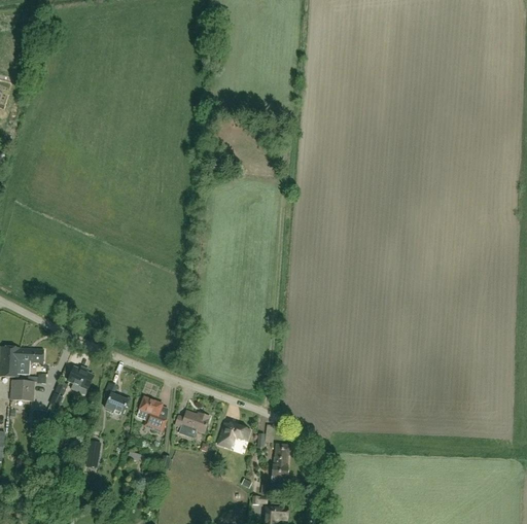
[(44,349),(21,347),(1,346),(0,361),(0,374),(19,376),(20,360),(43,361),(44,349)]
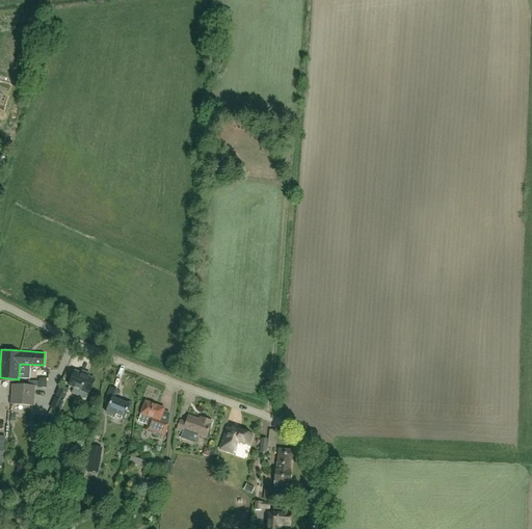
[(81,372),(75,369),(69,382),(74,385),(72,391),(86,397),(89,392),(95,378),(88,375),(90,372),(82,369),(81,372)]
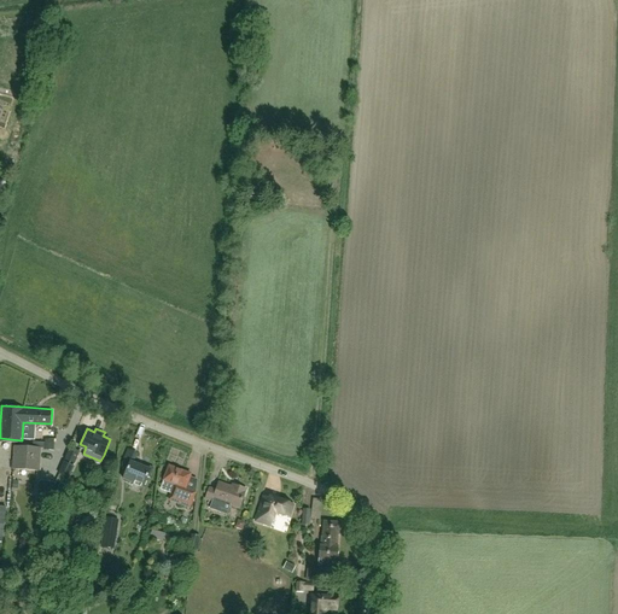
[(12,466),(39,468),(41,445),(15,444),(12,466)]
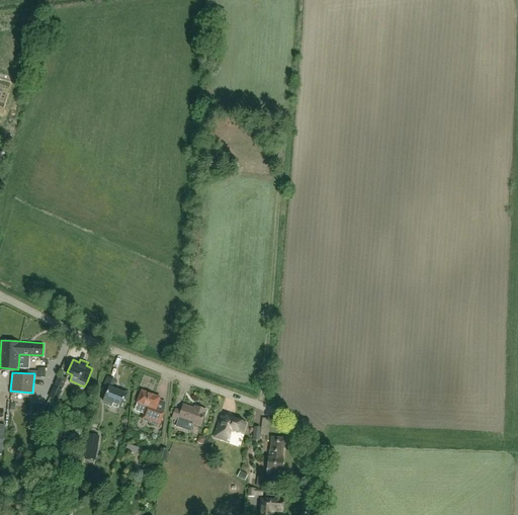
[(102,387),(107,389),(103,400),(120,407),(124,398),(125,399),(130,391),(120,388),(119,390),(111,387),(114,377),(107,374),(102,387)]
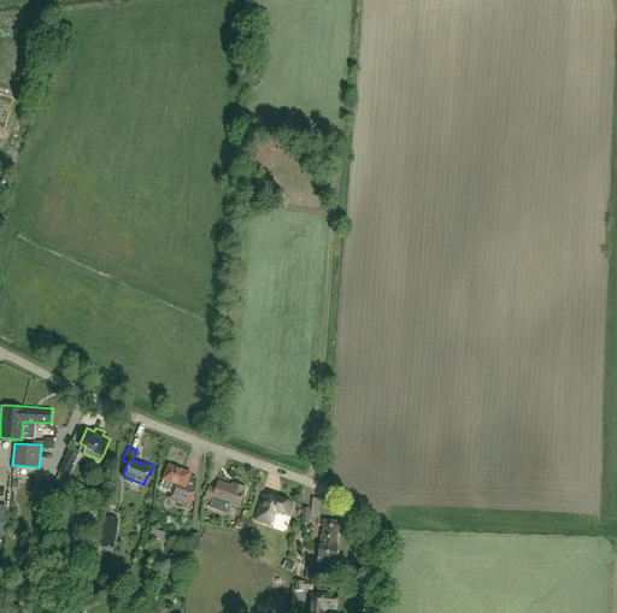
[(189,505),(195,489),(186,485),(191,473),(191,471),(169,463),(163,477),(164,477),(160,485),(171,490),(169,496),(177,500),(189,505)]
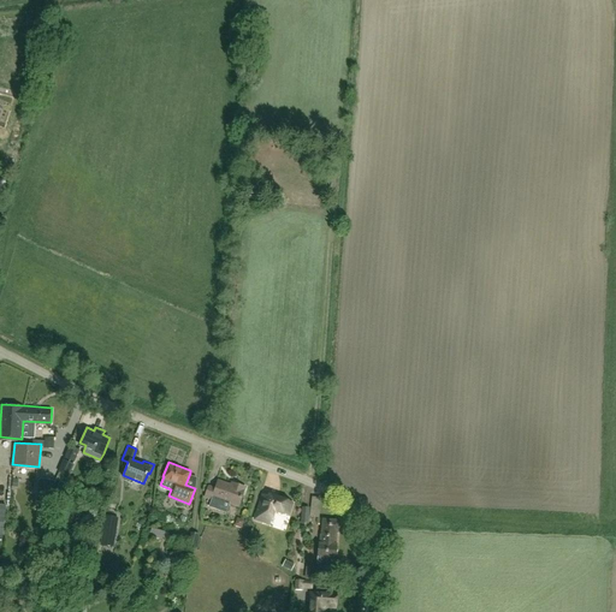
[(220,509),(224,499),(238,504),(246,485),(232,480),(231,483),(218,479),(215,486),(208,483),(205,495),(212,498),(209,504),(220,509)]
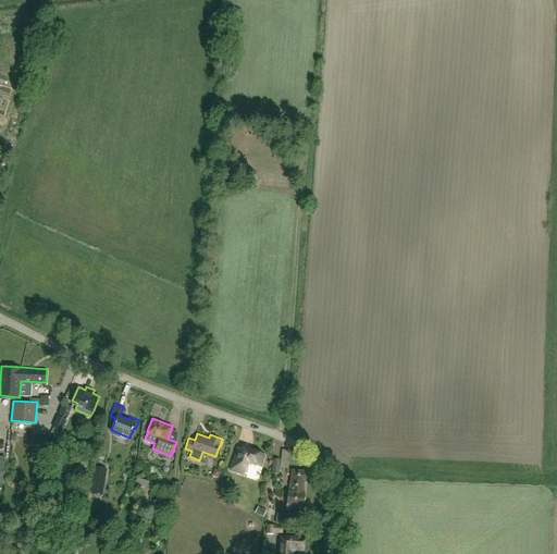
[(244,474),(248,459),(261,464),(264,453),(244,446),(244,447),(238,446),(231,469),(244,474)]
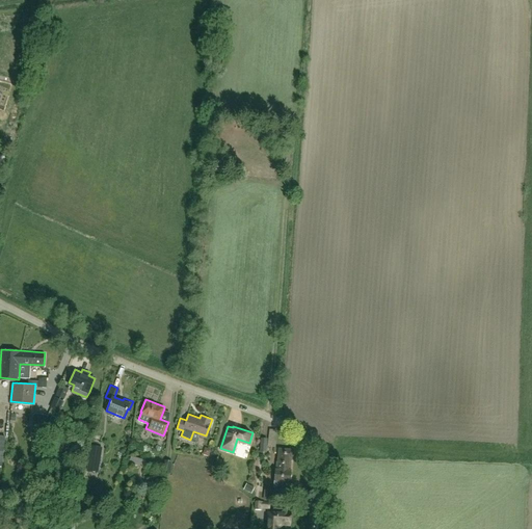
[(98,471),(101,446),(91,444),(87,469),(98,471)]
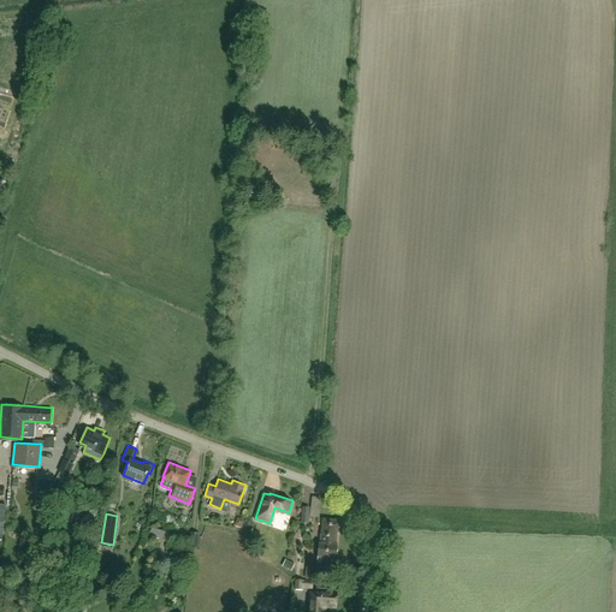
[(318,566),(335,568),(337,544),(335,544),(337,530),(339,530),(341,518),(323,517),(320,541),(318,566)]
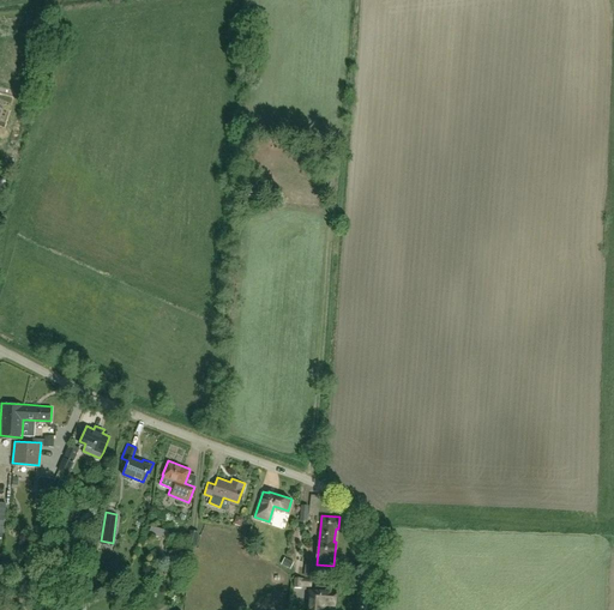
[(79,527),(68,524),(66,530),(62,529),(60,538),(74,543),(79,527)]
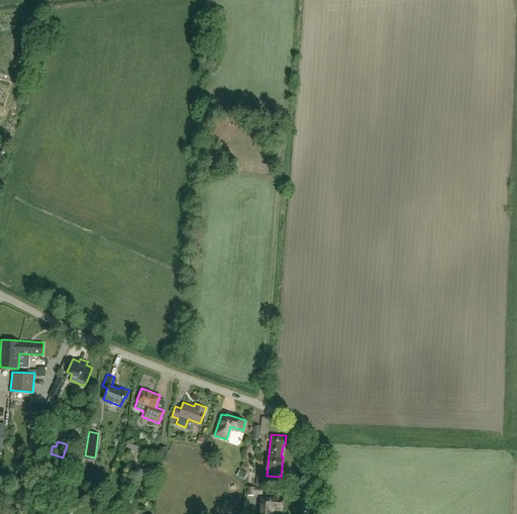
[(161,445),(159,458),(166,459),(168,446),(161,445)]
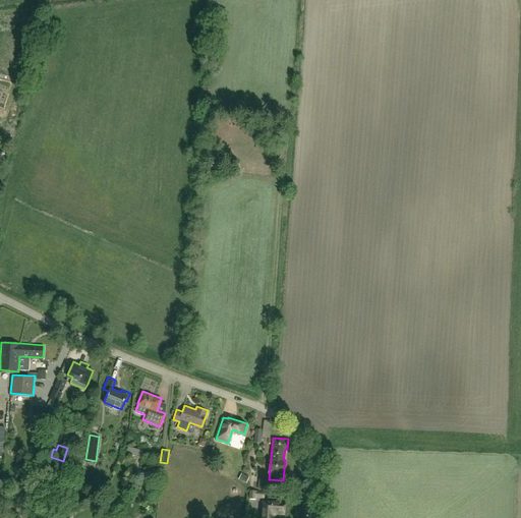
[(257,487),(266,488),(267,478),(258,477),(257,487)]
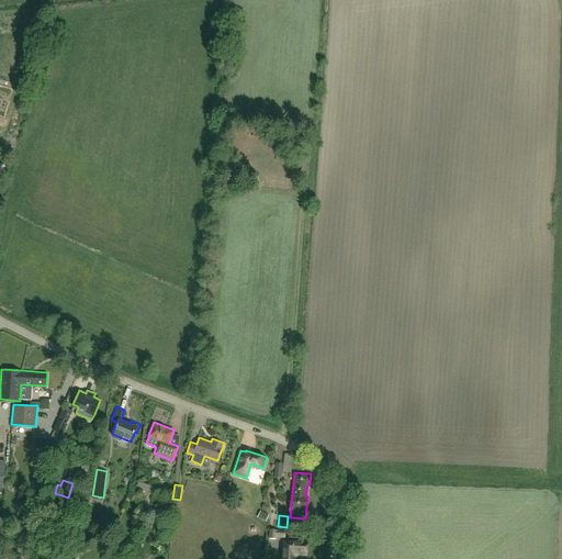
[(285,528),(277,527),(269,527),(269,537),(277,537),(277,535),(284,536),(285,528)]
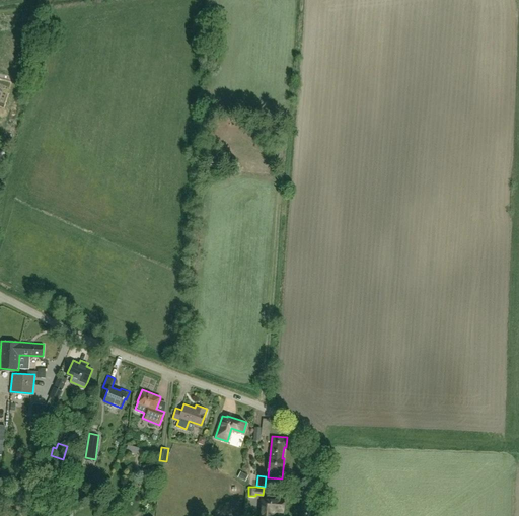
[(267,499),(263,499),(261,515),(271,515),(272,509),(284,510),(284,500),(280,500),(281,495),(267,494),(267,499)]
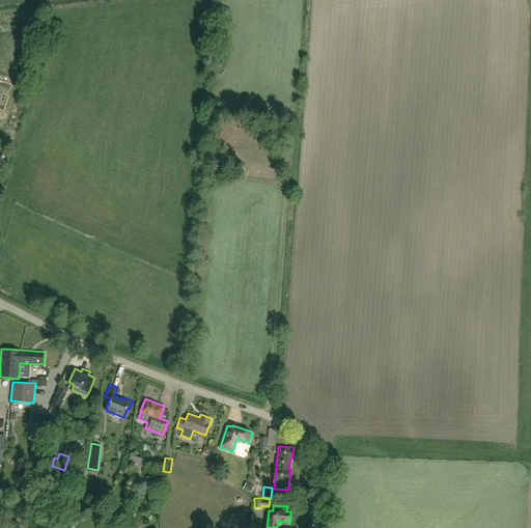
All buildings are outlined.
